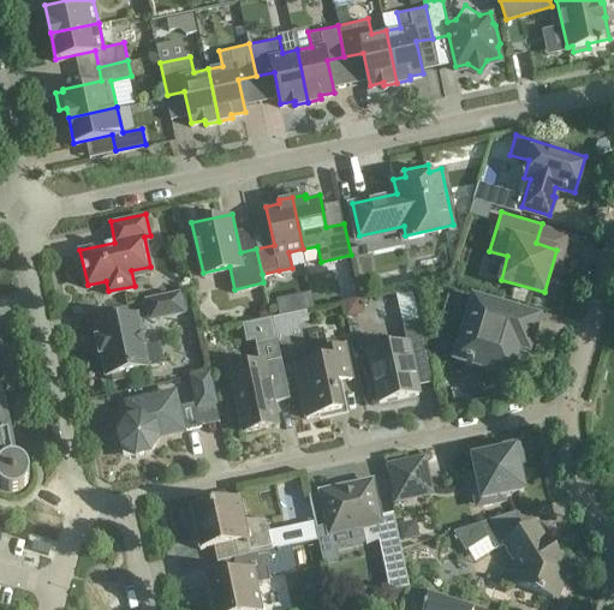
[(413,287),(395,291),(403,320),(421,316),(413,287)]
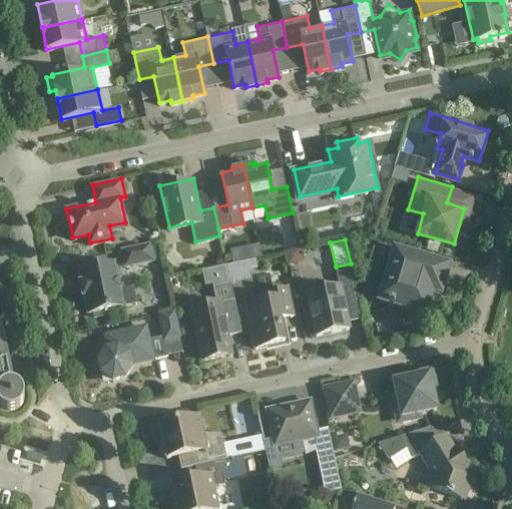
[(154,260),(154,259),(162,258),(159,242),(151,244),(150,241),(120,248),(124,267),(154,260)]
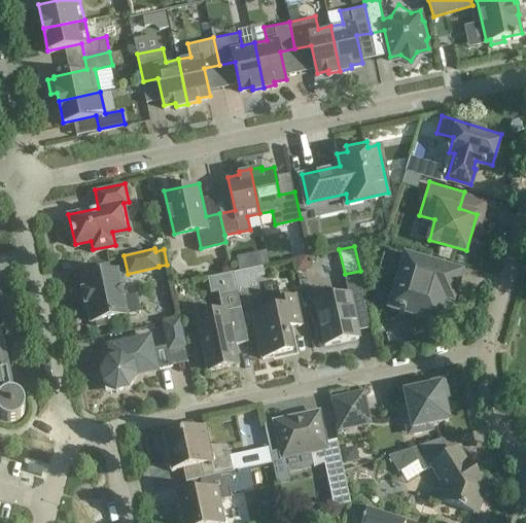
[(265,249),(237,253),(240,270),(210,275),(212,287),(269,279),(265,249)]
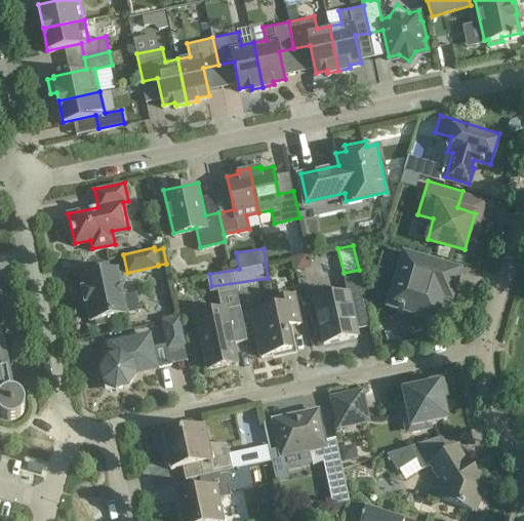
[(433,307),(428,298),(438,292),(448,295),(451,296),(451,294),(457,272),(458,272),(458,270),(456,269),(456,270),(407,254),(404,253),(404,256),(391,303),(390,303),(390,305),(392,306),(392,305),(398,307),(398,309),(403,311),(404,309),(411,311),(419,307),(422,312),(433,307)]
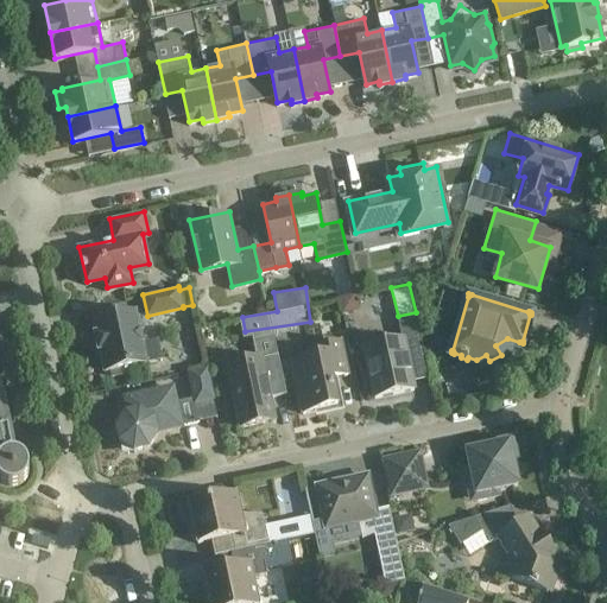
[(136,309),(94,318),(97,332),(95,332),(99,349),(101,349),(105,369),(112,368),(113,373),(130,369),(128,365),(147,360),(136,309)]
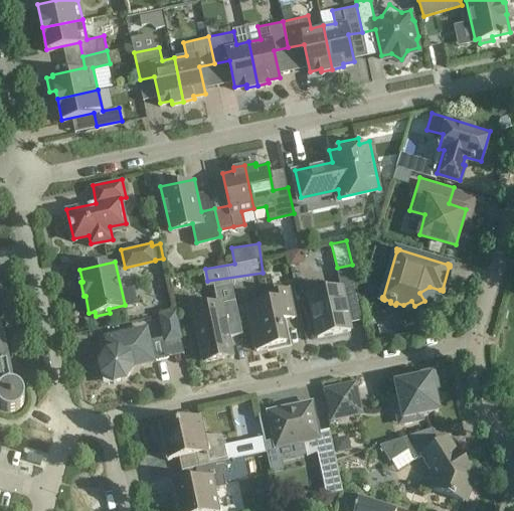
[(341,285),(309,292),(318,335),(351,327),(345,301),(359,298),(352,266),(337,269),(341,285)]
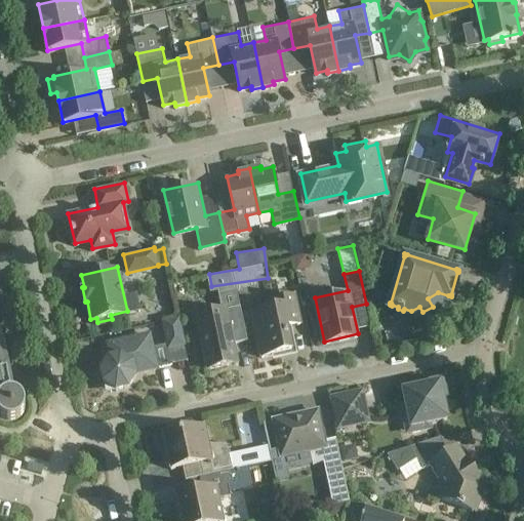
[(273,306),(252,311),(262,355),(292,348),(286,324),(300,321),(294,293),(272,298),(273,306)]
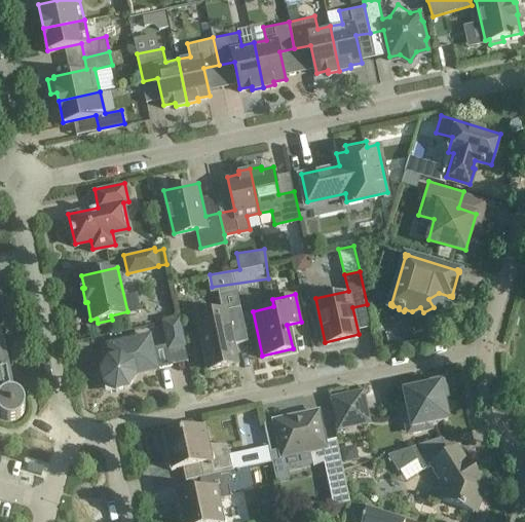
[(209,367),(237,361),(233,341),(248,338),(240,305),(197,314),(209,367)]
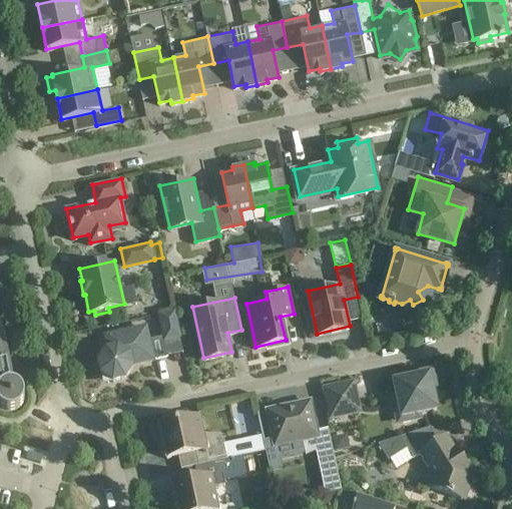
[(164,340),(180,336),(174,309),(158,313),(164,340)]
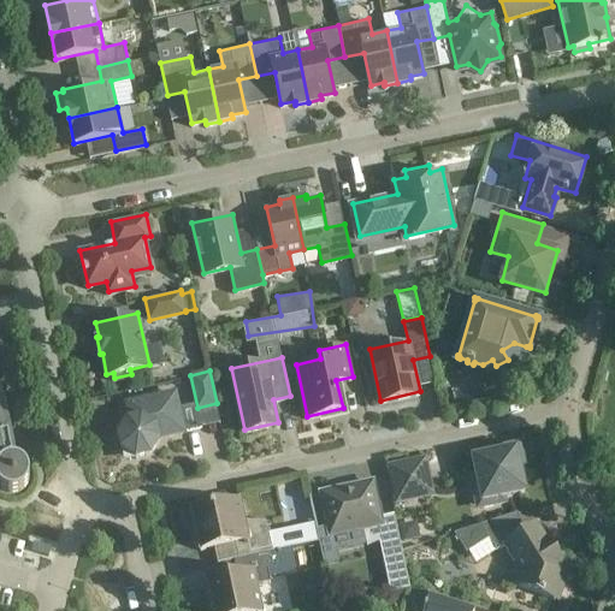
[(128,417),(119,432),(122,445),(136,455),(151,452),(159,438),(159,435),(184,429),(179,404),(170,407),(166,392),(126,401),(130,416),(128,417)]
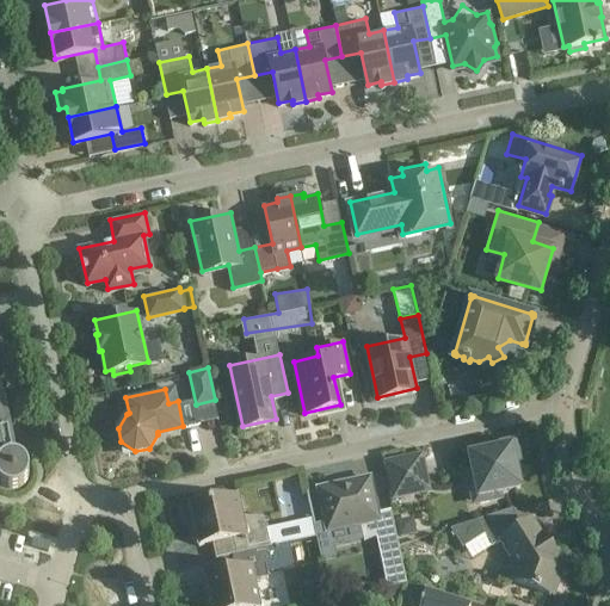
[(0,481),(1,482),(4,484),(6,486),(8,486),(12,487),(14,486),(17,486),(20,484),(23,482),(24,481),(26,478),(28,475),(29,472),(29,470),(29,467),(28,464),(26,462),(24,459),(23,457),(20,455),(17,453),(13,453),(1,399),(0,399),(0,481)]
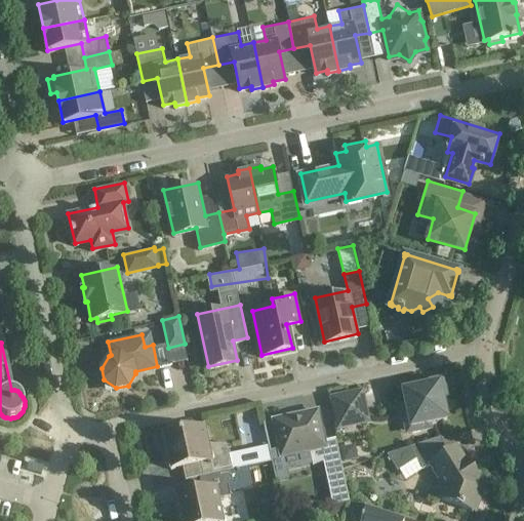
[(190,359),(164,362),(166,386),(192,383),(190,359)]
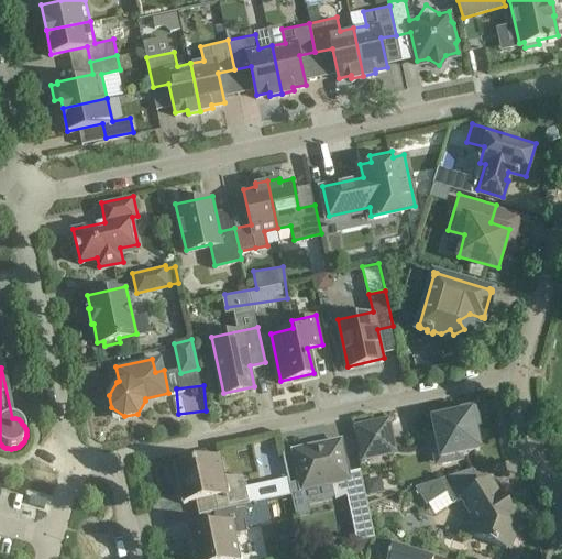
[(448,414),(433,416),(442,461),(462,457),(461,451),(480,447),(476,428),(481,427),(475,403),(447,409),(448,414)]
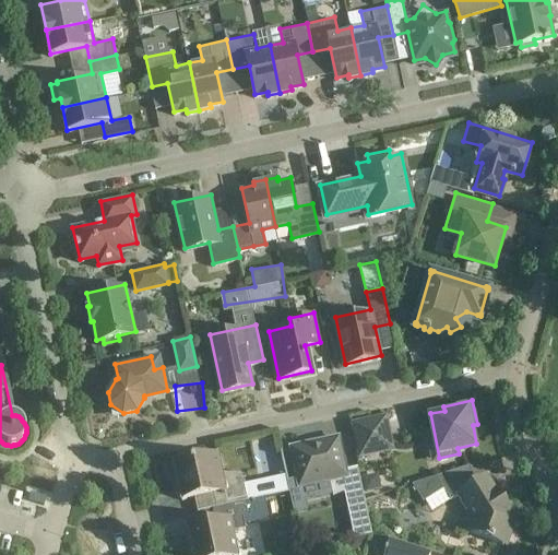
[(359,456),(371,453),(364,417),(351,420),(359,456)]
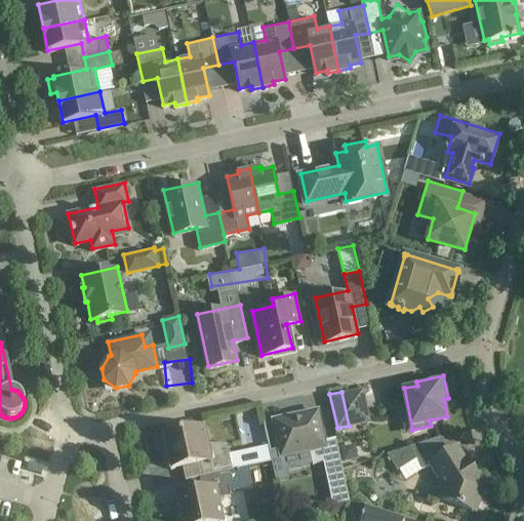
[(336,438),(325,440),(318,408),(274,417),(282,454),(310,448),(313,462),(323,459),(332,502),(349,498),(336,438)]
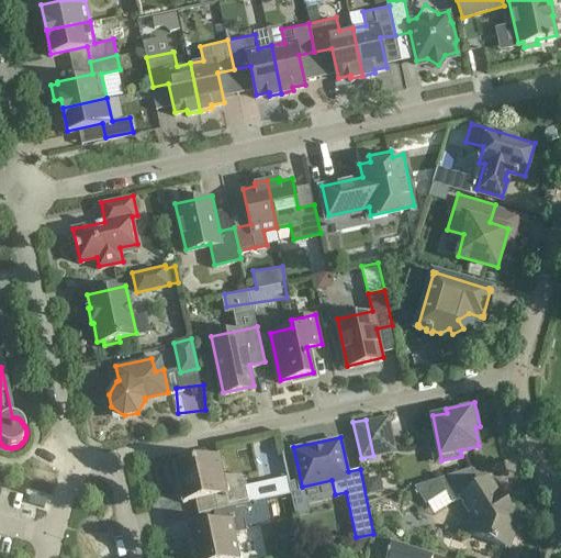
[(217,508),(249,500),(244,475),(223,472),(219,455),(176,465),(179,481),(177,486),(178,493),(182,495),(183,500),(214,493),(217,508)]
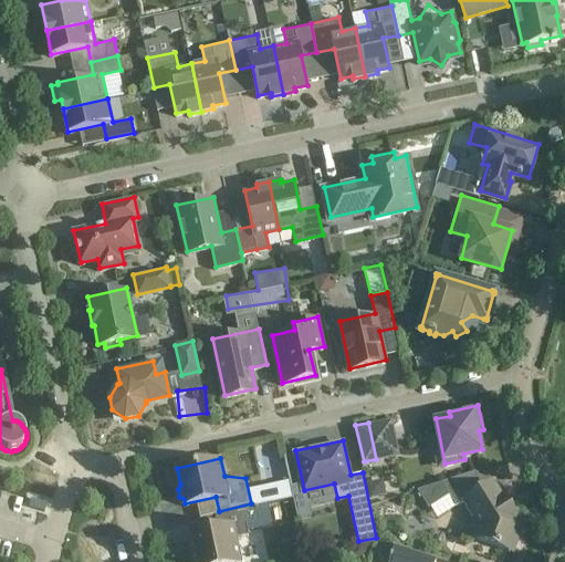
[(418,489),(428,506),(430,505),(437,516),(466,498),(481,523),(477,536),(510,548),(520,522),(515,517),(519,516),(504,493),(501,495),(492,479),(482,486),(477,468),(441,480),(442,481),(418,489)]
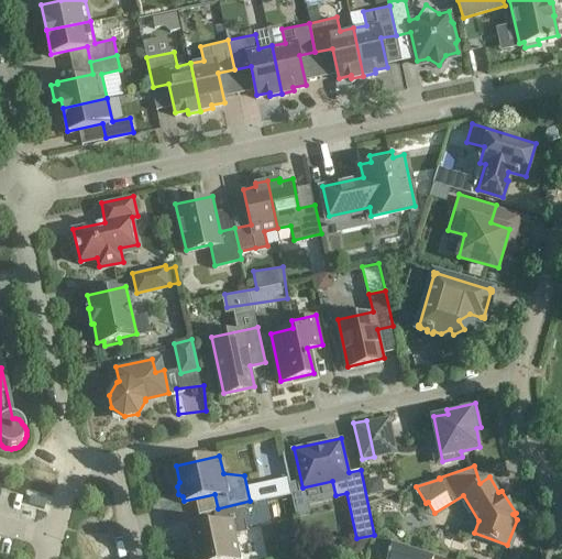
[(250,501),(218,508),(213,508),(217,524),(189,529),(195,558),(226,558),(240,556),(235,532),(248,529),(245,518),(253,517),(250,501)]
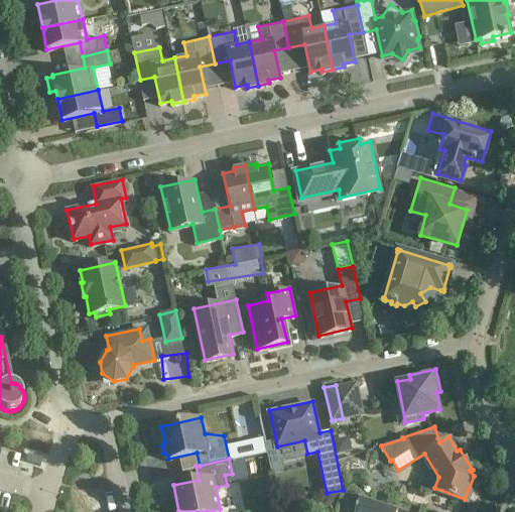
[(359,494),(353,511),(396,511),(398,507),(359,494)]
